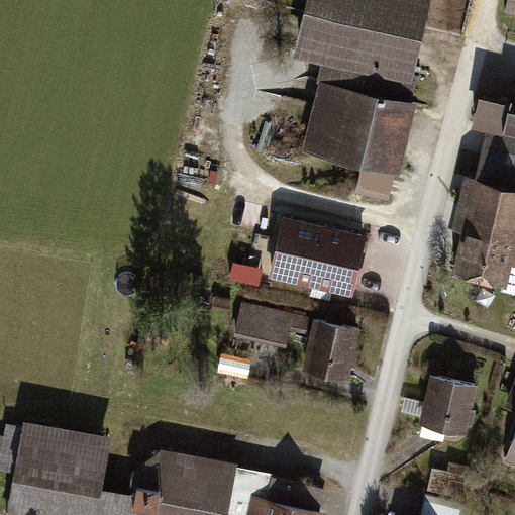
[(421,29),(427,0),(306,0),(304,8),(293,59),(321,65),(408,85),(421,29)]
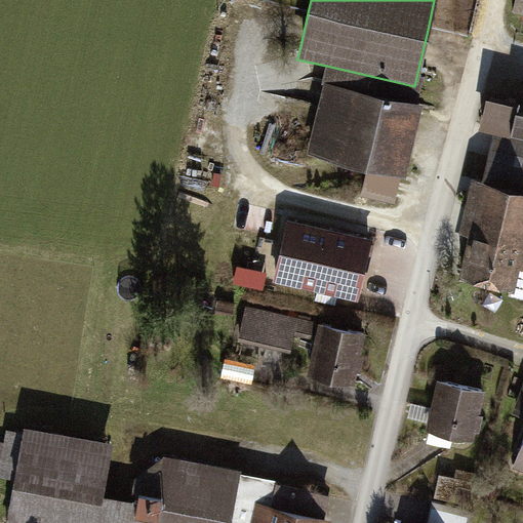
[(306,154),(400,175),(420,88),(414,86),(326,66),(306,154)]
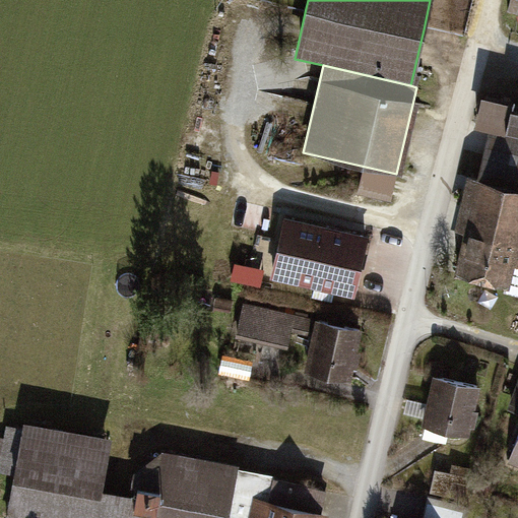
[(517,110),(480,102),(474,128),(490,131),(478,181),(517,189),(517,110)]
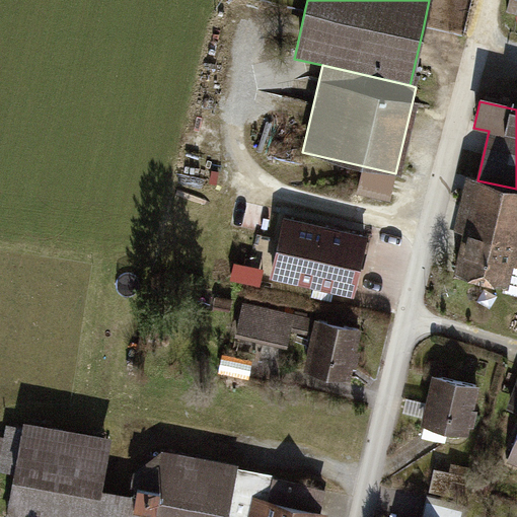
[(516,189),(477,180),(464,177),(443,276),(514,292),(516,279),(516,189)]
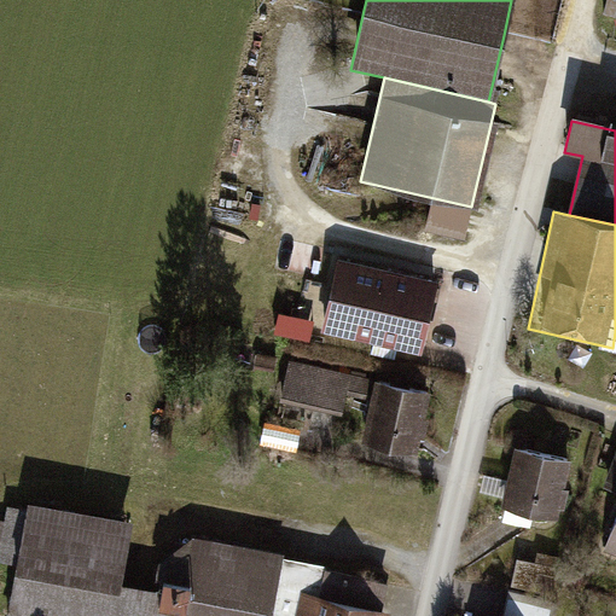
[(441,282),(337,257),(320,329),(424,353),(441,282)]
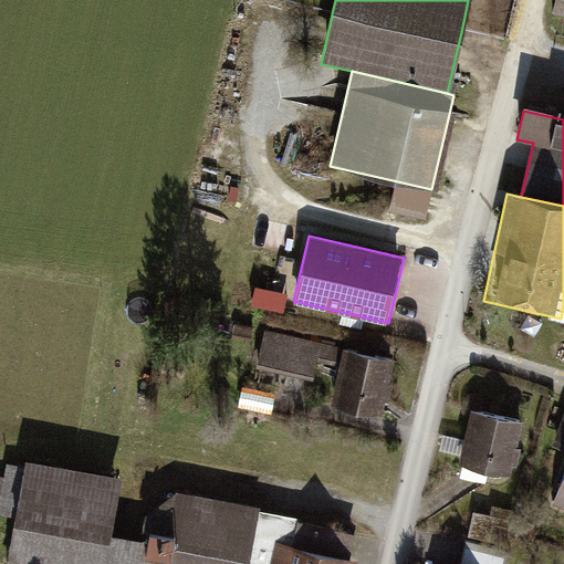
[(317,345),(262,333),(256,368),(312,382),(317,345)]
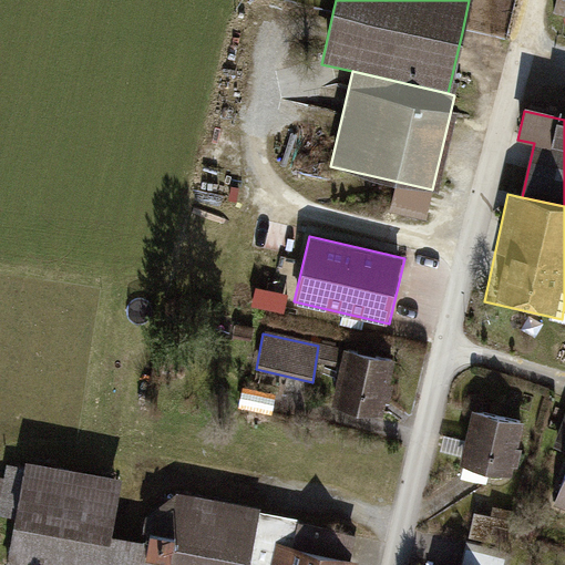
[(392,363),(342,352),(330,407),(380,418),(392,363)]
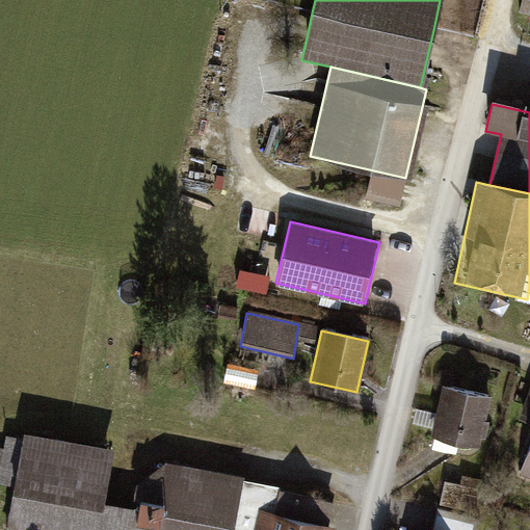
[(491,401),(441,387),(429,434),(479,450),(491,401)]
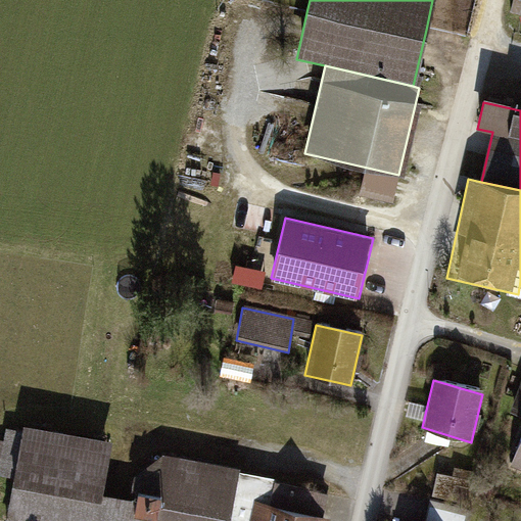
[(520,420),(520,433),(510,471),(520,474),(520,383),(511,418),(520,420)]
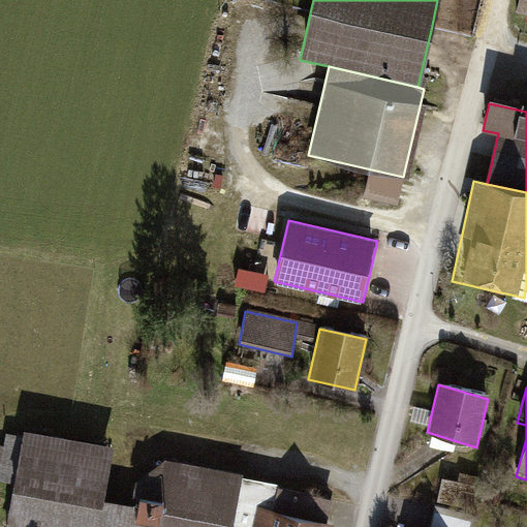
[(113,447),(23,432),(6,526),(231,526),(242,474),(169,462),(161,512),(103,502),(113,447)]
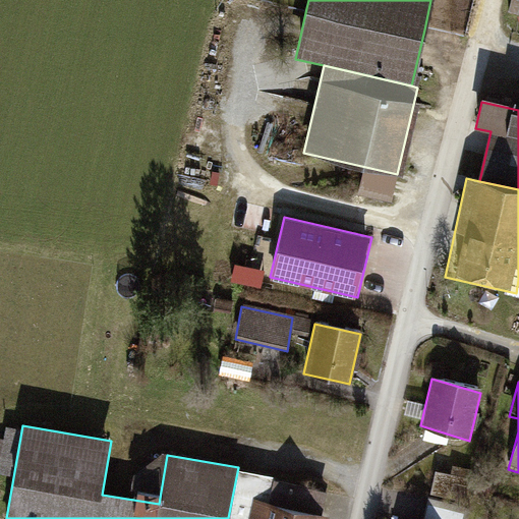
[(326,518),(252,502),(248,518),(326,518)]
